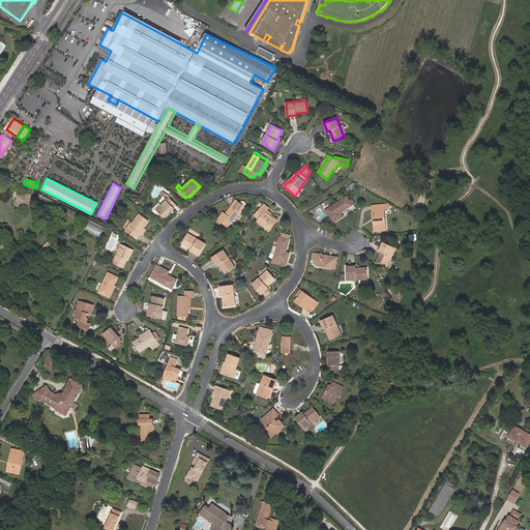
[(174,208),(173,207),(176,204),(167,194),(164,190),(160,194),(167,200),(159,207),(156,210),(164,217),(174,208)]
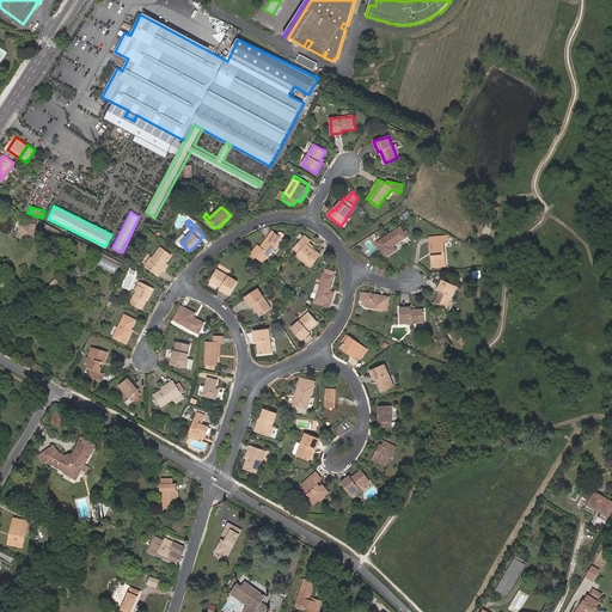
[(19,237),(34,239),(34,231),(36,231),(36,227),(35,227),(35,225),(20,222),(19,237)]
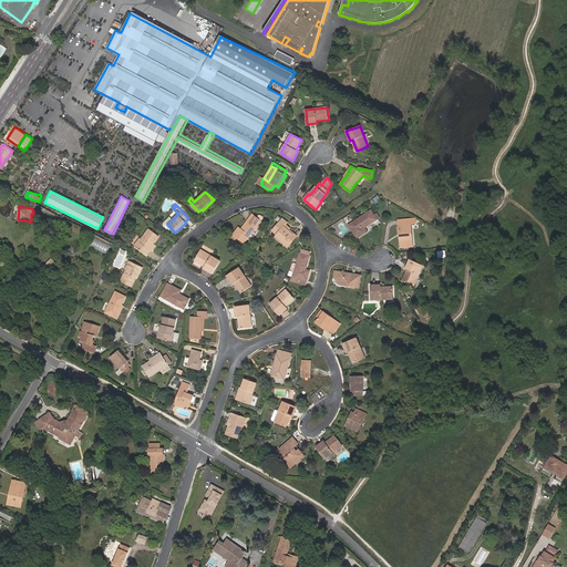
[(363,228),(364,227),(377,219),(371,210),(349,225),(358,238),(366,233),(363,228)]
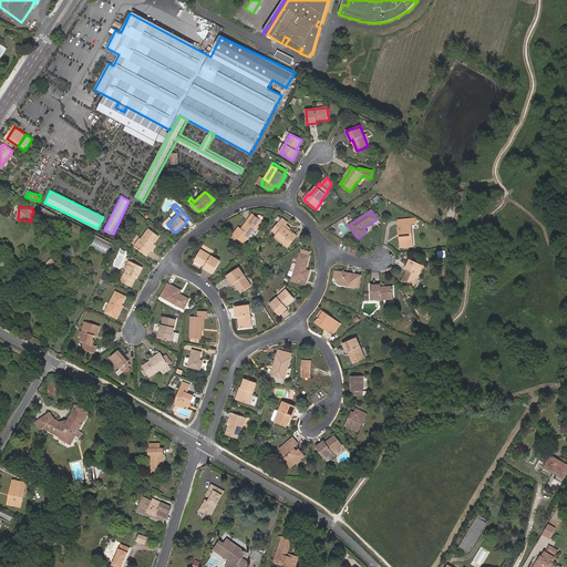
[(244,243),(256,227),(257,229),(263,222),(261,222),(264,219),(264,217),(260,215),(259,216),(257,218),(253,215),(247,222),(249,223),(243,230),(241,229),(239,227),(234,235),(244,243)]
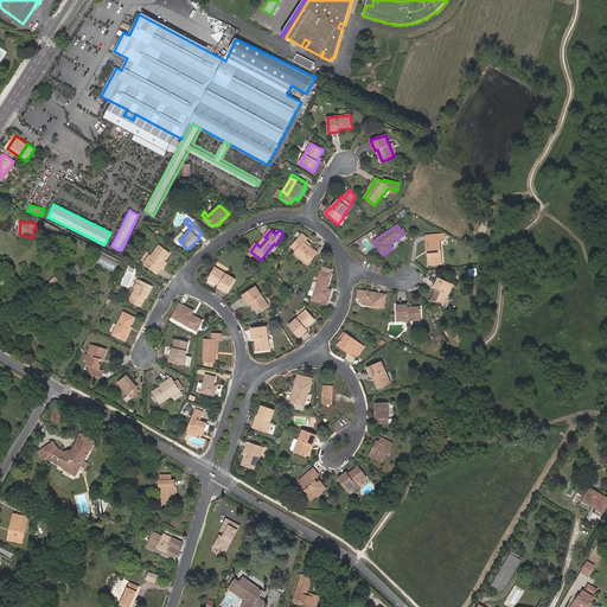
[(305,242),(306,241),(307,238),(302,234),(293,248),(296,251),(295,253),(308,263),(318,253),(310,246),(305,242)]
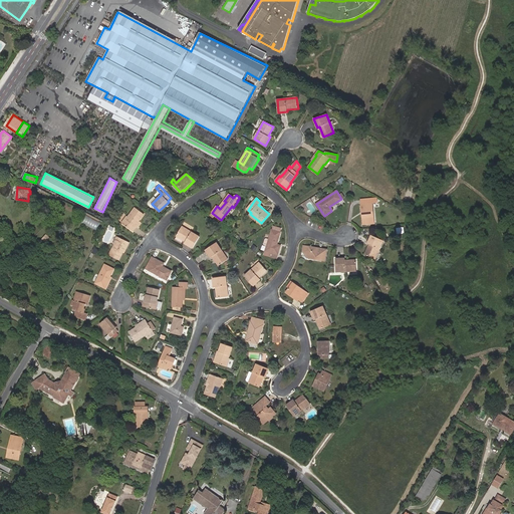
[(364,211),(365,217),(373,217),(372,202),(377,202),(376,199),(361,200),(362,211),(364,211)]
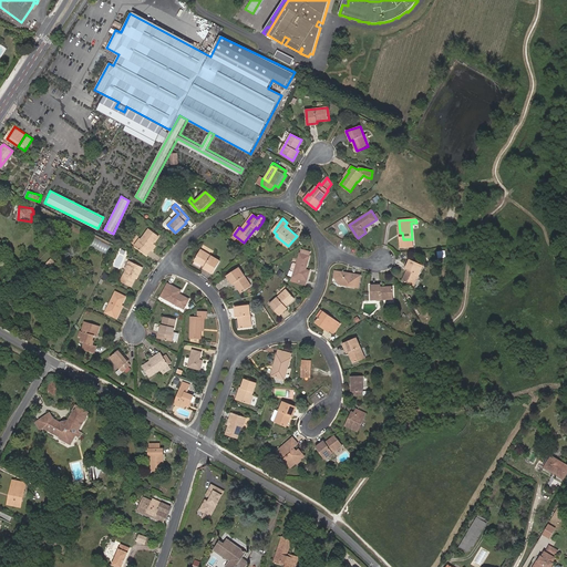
[(150,248),(153,244),(158,236),(150,229),(141,239),(141,238),(135,245),(147,255),(151,249),(150,248)]
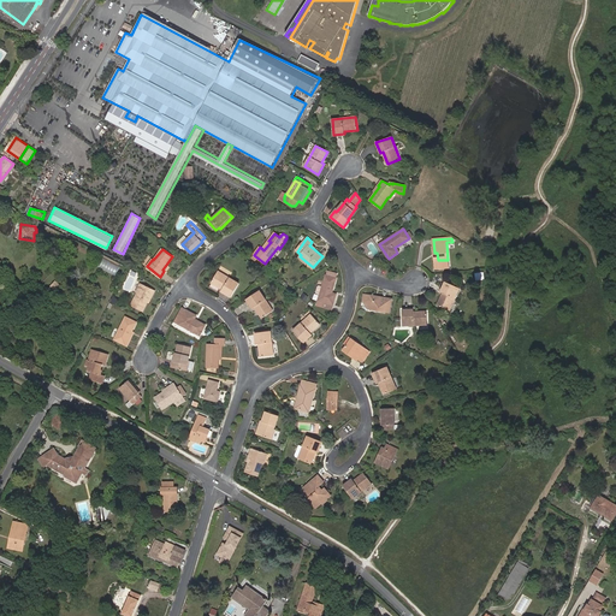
[(117,274),(122,265),(102,256),(98,266),(117,274)]
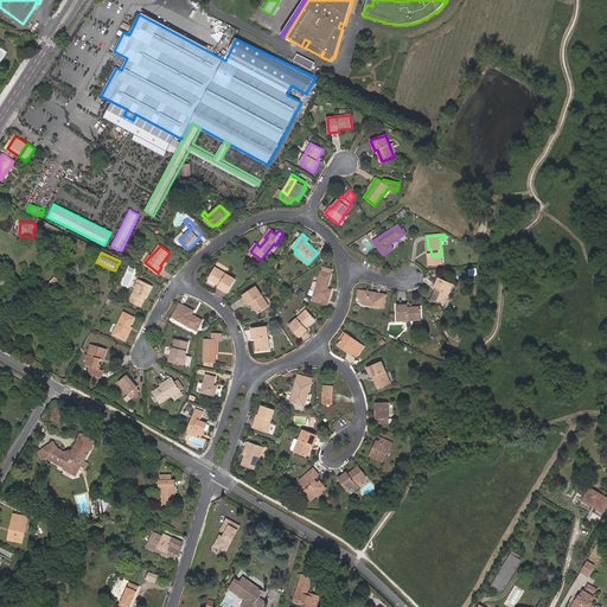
[(327,305),(331,289),(327,289),(332,274),(331,274),(332,270),(324,267),(323,272),(321,272),(318,283),(314,282),(312,289),(315,291),(314,296),(318,298),(317,302),(327,305)]
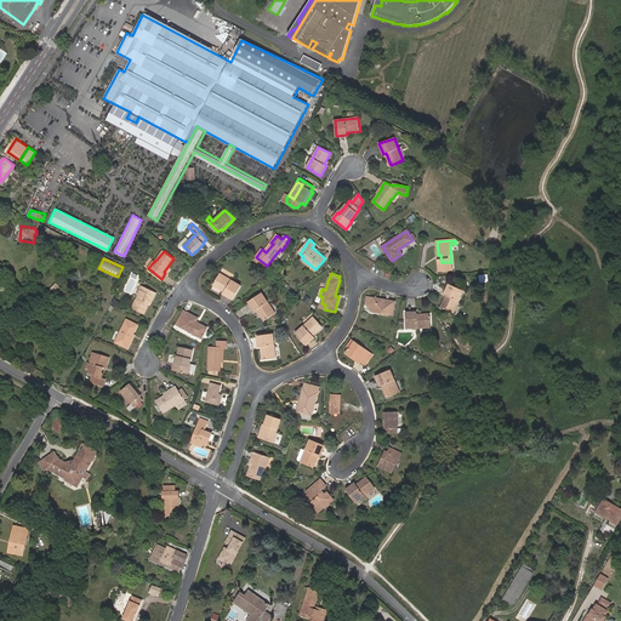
[(233,300),(241,286),(220,274),(214,285),(224,291),(223,294),(233,300)]
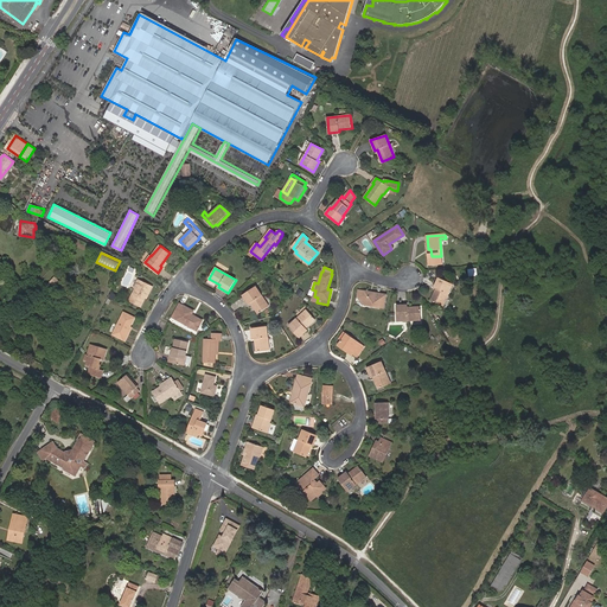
[(443,306),(453,285),(439,278),(434,288),(436,289),(432,300),(443,306)]
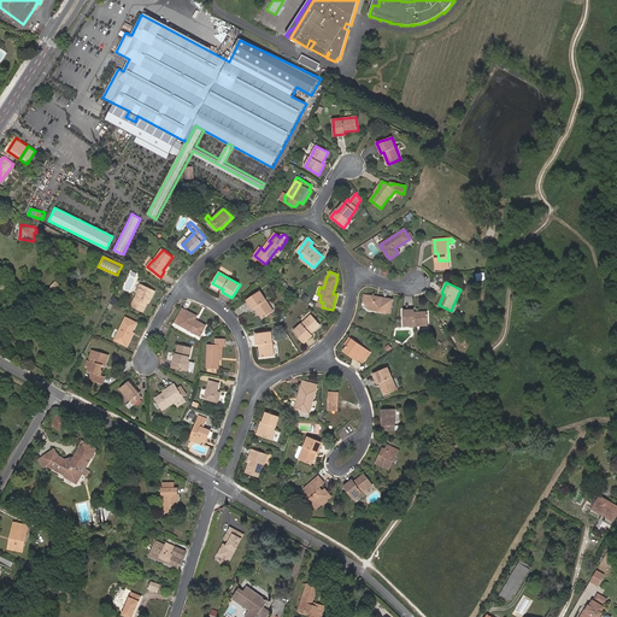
[(60,287),(56,283),(50,288),(56,293),(60,287)]
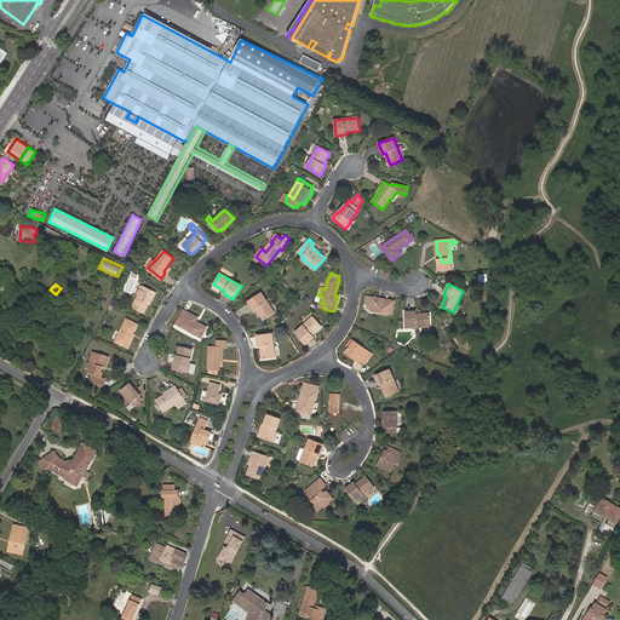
[(151,298),(154,299),(156,293),(142,285),(137,294),(138,294),(132,308),(144,313),(148,304),(151,298)]
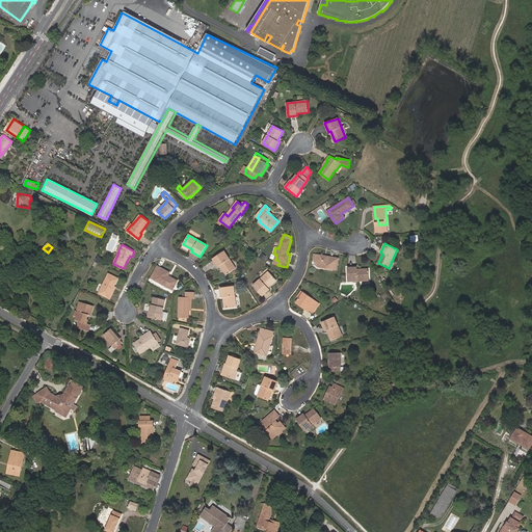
[(227,274),(236,268),(224,250),(213,259),(218,266),(220,265),(227,274)]
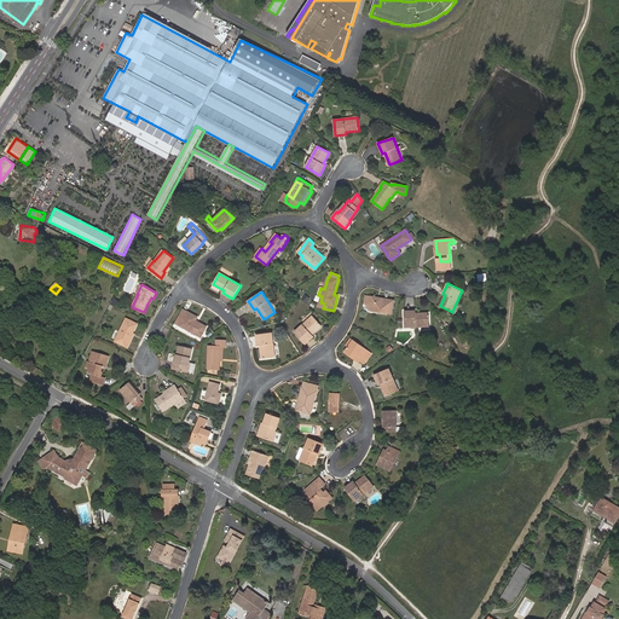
[(388,300),(372,298),(366,296),(365,302),(371,310),(387,313),(388,300)]
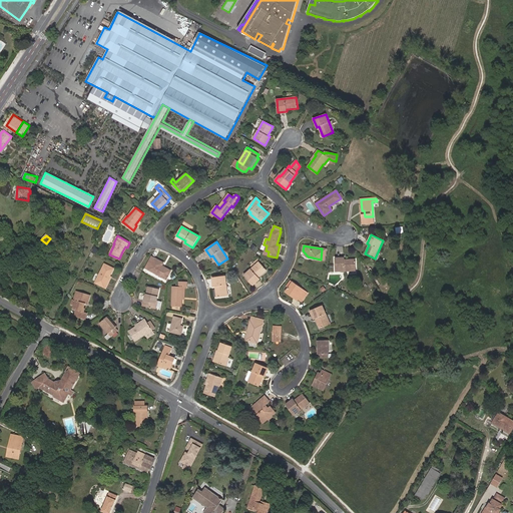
[(162,266),(163,263),(152,257),(146,268),(166,279),(171,271),(162,266)]
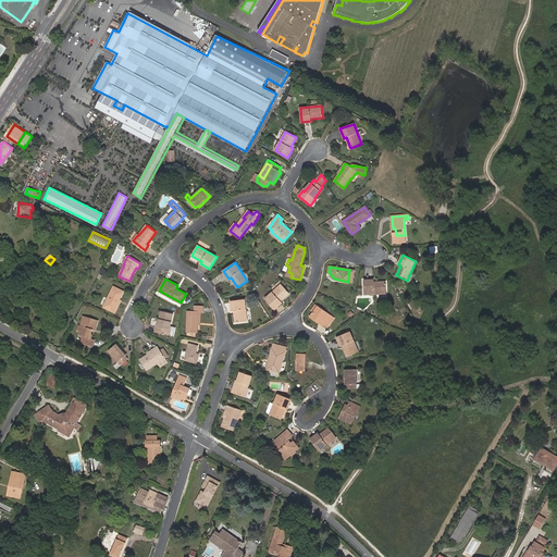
[(374,280),(364,281),(364,294),(386,294),(386,282),(374,282),(374,280)]
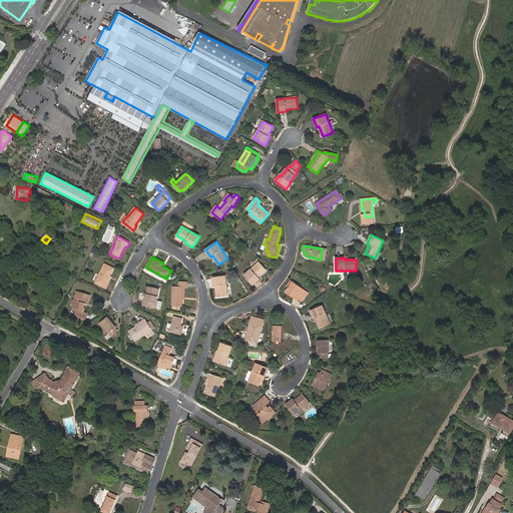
[(259,278),(267,271),(260,262),(244,276),(253,286),(261,279),(259,278)]
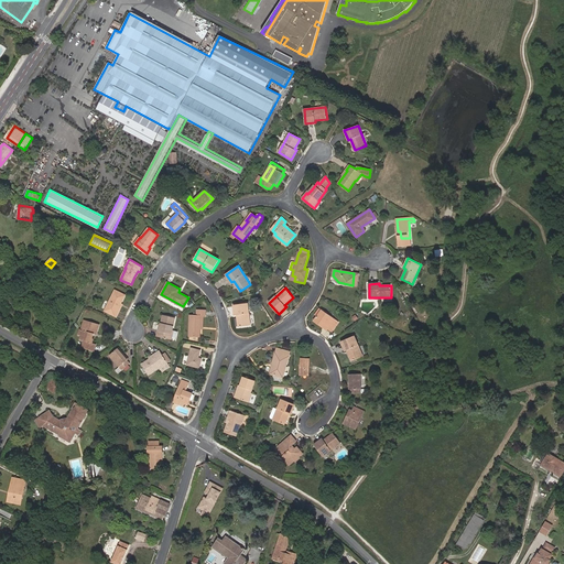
[(121,304),(125,295),(115,290),(105,311),(117,316),(122,304),(121,304)]
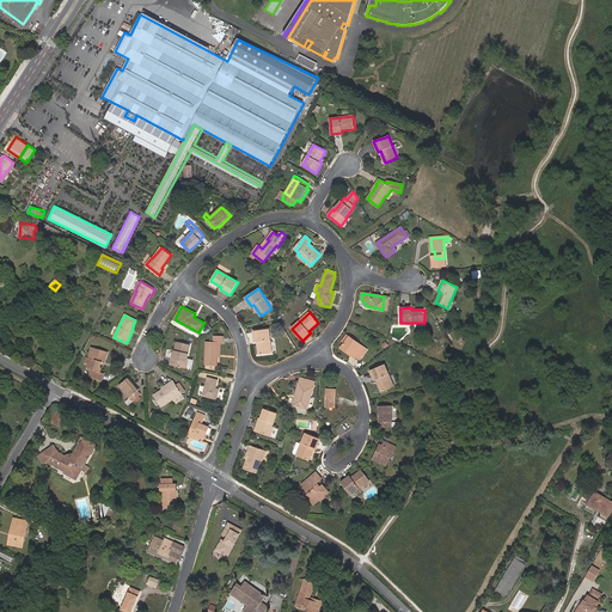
[(273,353),(269,329),(254,331),(255,342),(257,342),(259,355),(273,353)]
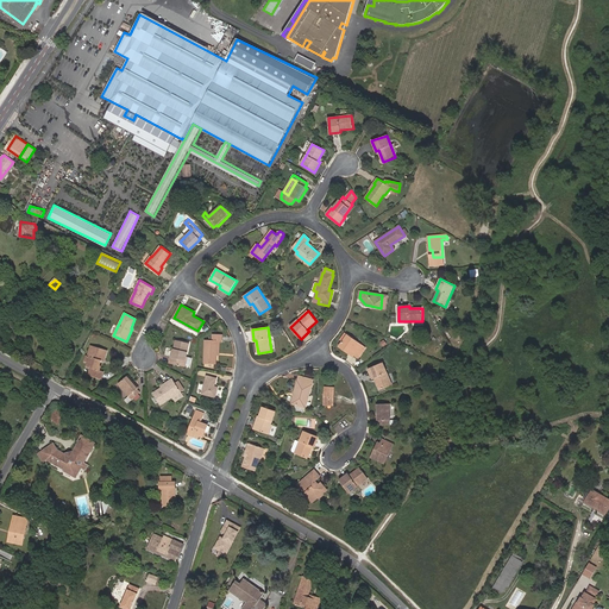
[(217,341),(219,341),(223,341),(223,336),(213,334),(213,340),(206,340),(205,363),(215,364),(217,355),(217,341)]
